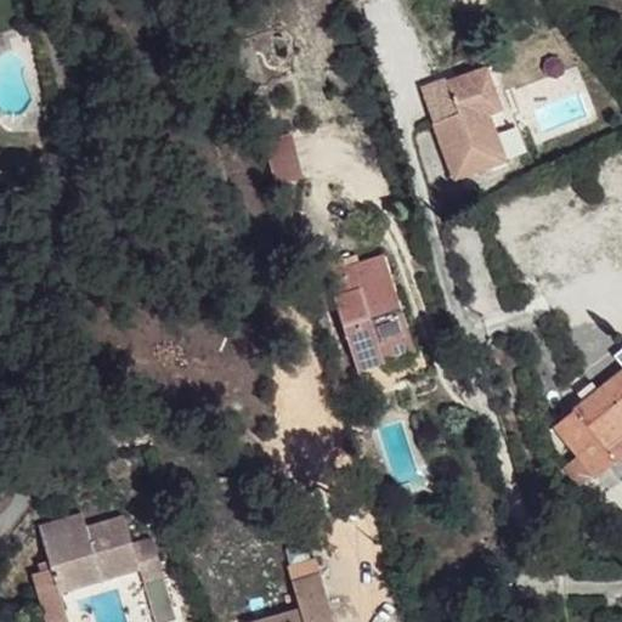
[(422,86),(453,179),(505,160),(487,114),(501,109),(495,95),(505,91),(495,63),(446,82),(445,77),(422,86)]
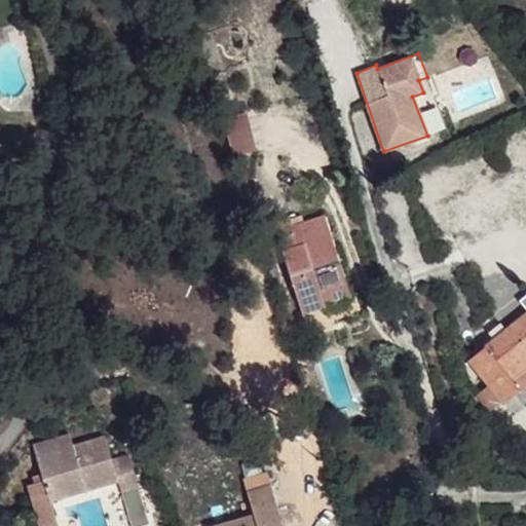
[(221,117),(231,155),(256,148),(246,111),(221,117)]
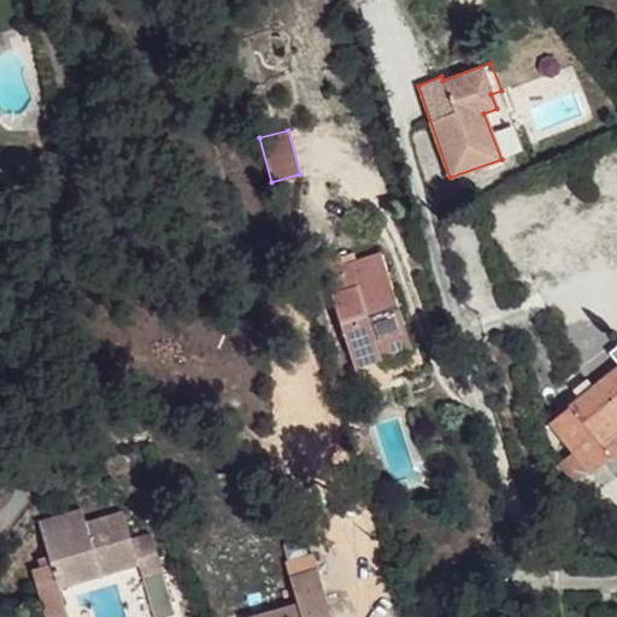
[(382,358),(376,341),(406,331),(381,253),(344,266),(341,257),(322,264),(356,366),(382,358)]
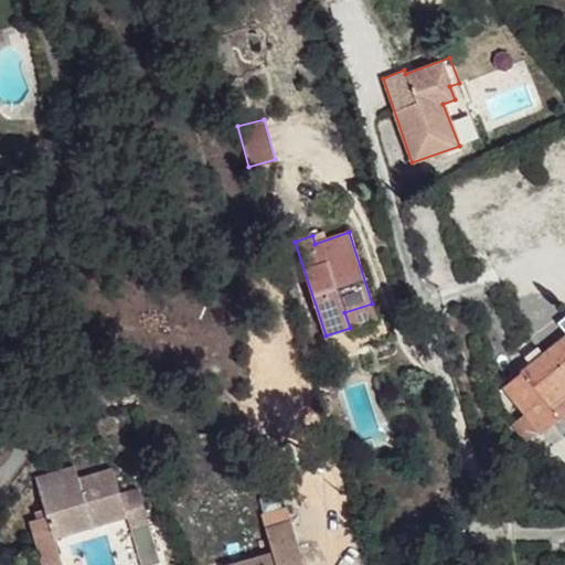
[(372,304),(344,312),(350,328),(377,318),(372,304)]
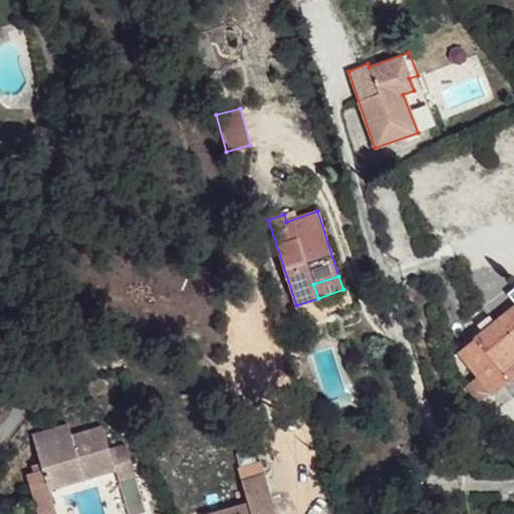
[(513,378),(513,306),(494,322),(483,332),(458,351),(492,395),(508,382),(509,383),(513,378)]
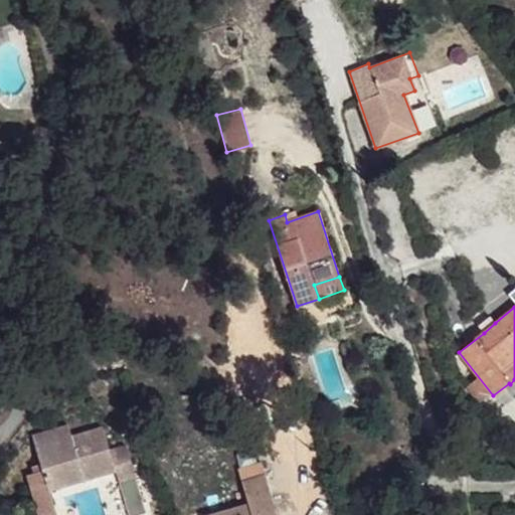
[(490,317),(479,325),(484,333),(495,323),(490,317)]
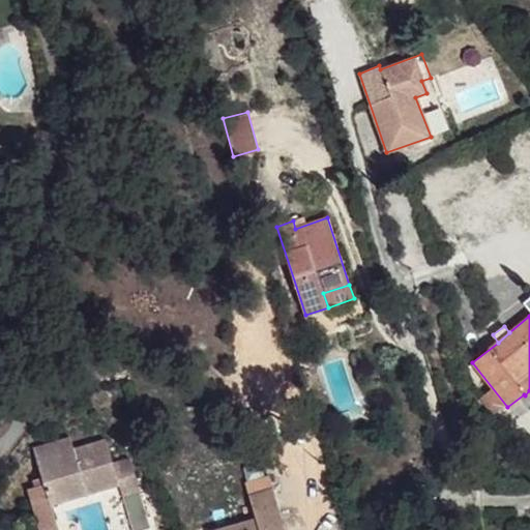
[(34,448),(45,486),(46,489),(48,488),(82,478),(86,494),(120,486),(123,495),(140,490),(130,459),(113,464),(106,439),(74,449),(70,438),(34,448)]
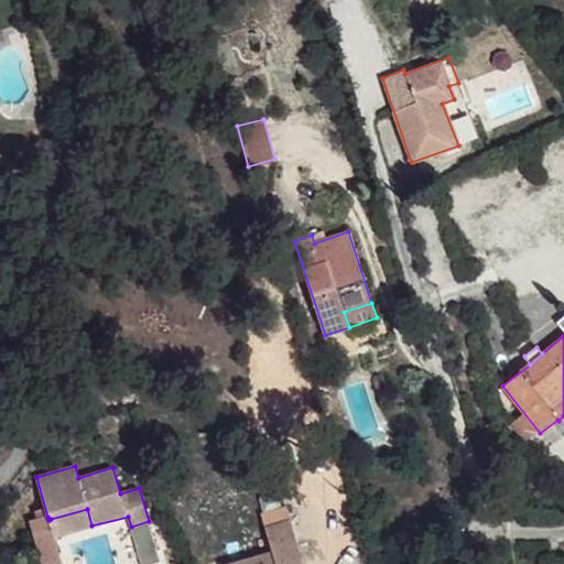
[(87,509),(51,519),(55,537),(91,525),(87,509)]
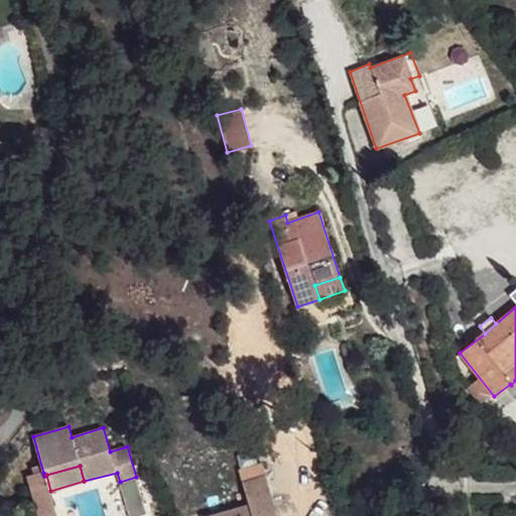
[(43,473),(28,476),(35,503),(52,498),(50,491),(46,475),(44,476),(43,473)]
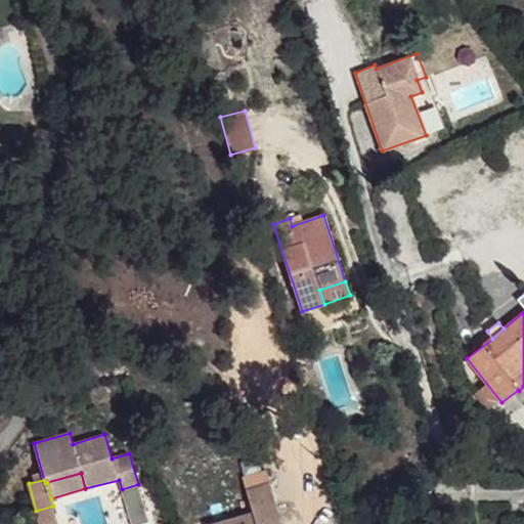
[(246,488),(253,512),(209,523),(280,523),(269,482),(246,488)]
